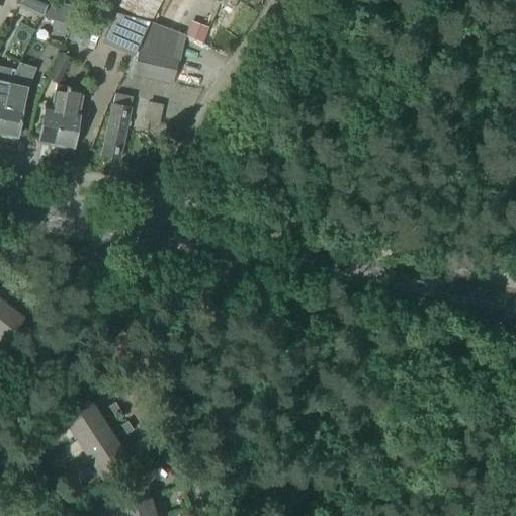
[(20,0),(18,5),(29,10),(41,15),(49,0),(20,0)]
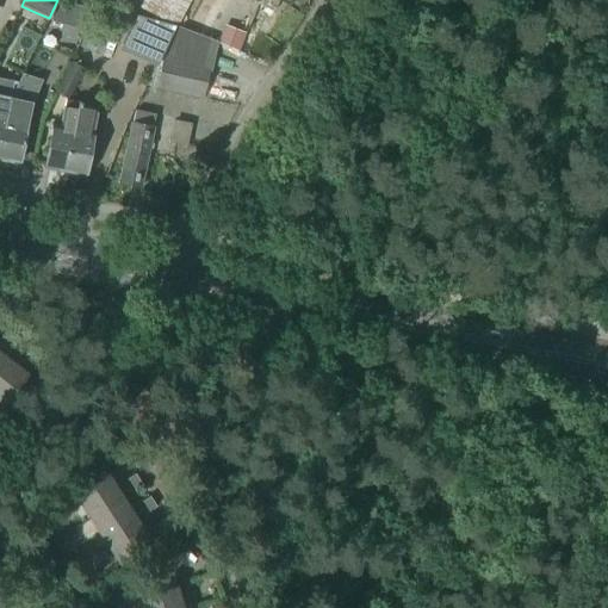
[(97,7),(59,0),(53,19),(86,30),(97,7)]
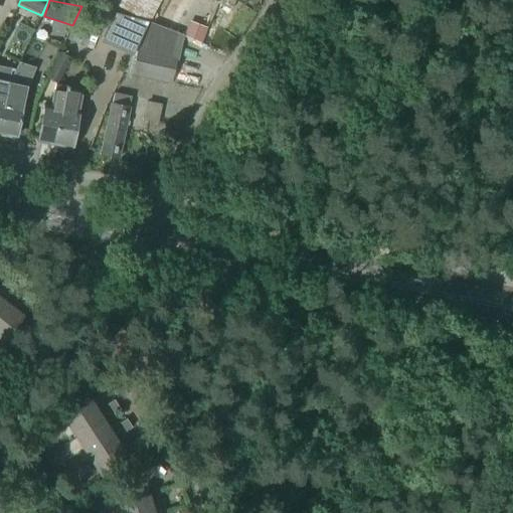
[(150,21),(161,0),(123,0),(121,5),(150,21)]
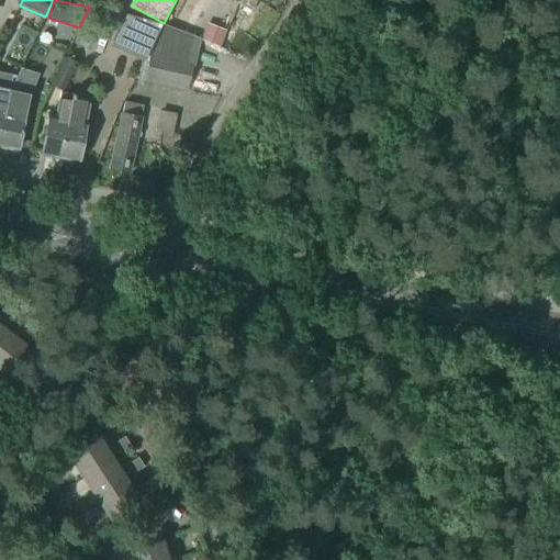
[(198,28),(211,0),(187,0),(178,18),(198,28)]
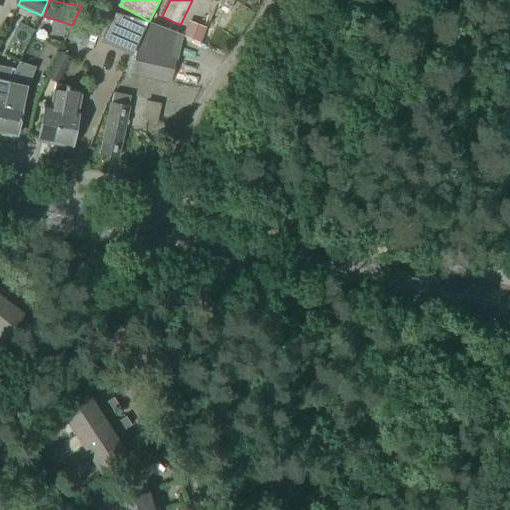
[(220,0),(217,8),(228,15),(235,0),(220,0)]
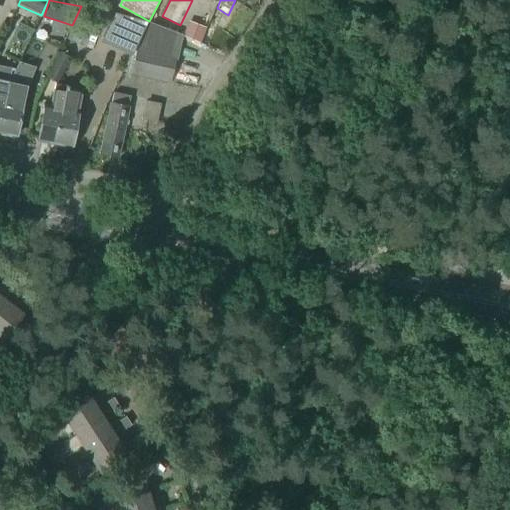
[(135,49),(148,21),(115,12),(103,36),(135,49)]
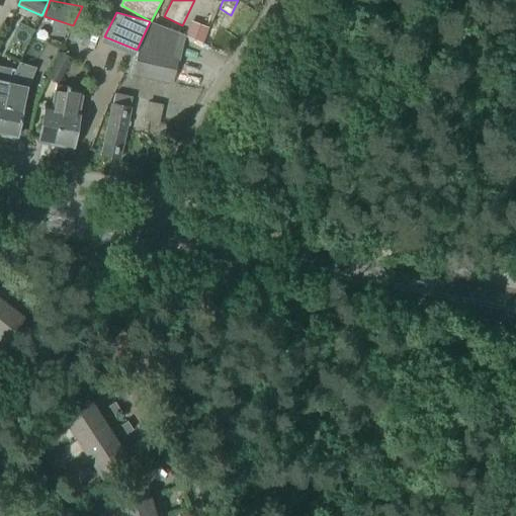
[(204,41),(210,26),(192,19),(187,35),(204,41)]
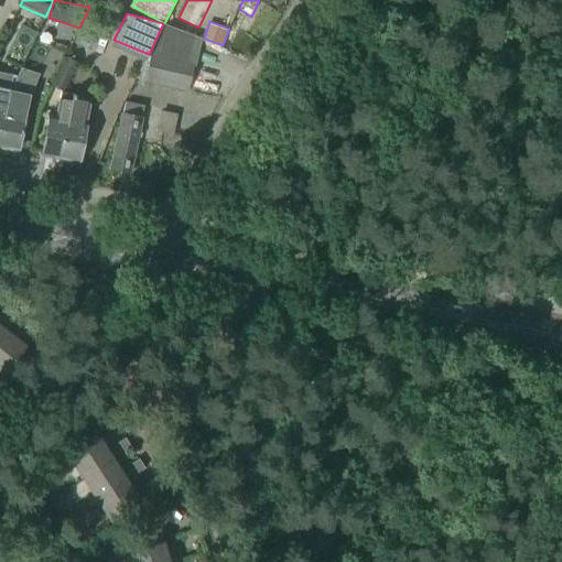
[(190,89),(195,65),(197,65),(204,38),(165,23),(158,40),(152,55),(147,79),(190,89)]
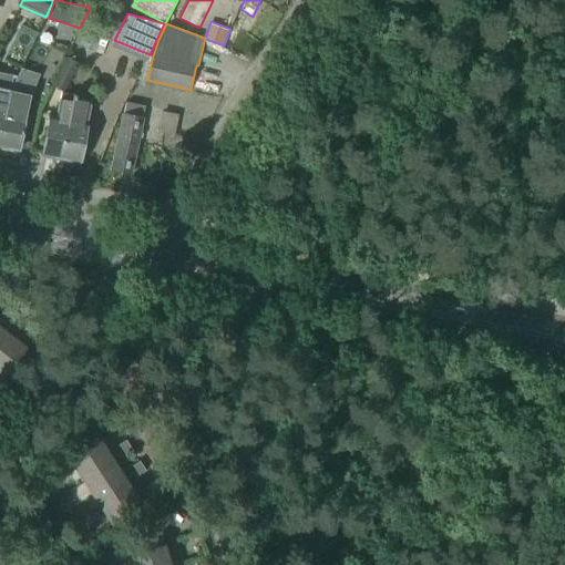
[(65,90),(79,62),(68,57),(53,84),(65,90)]
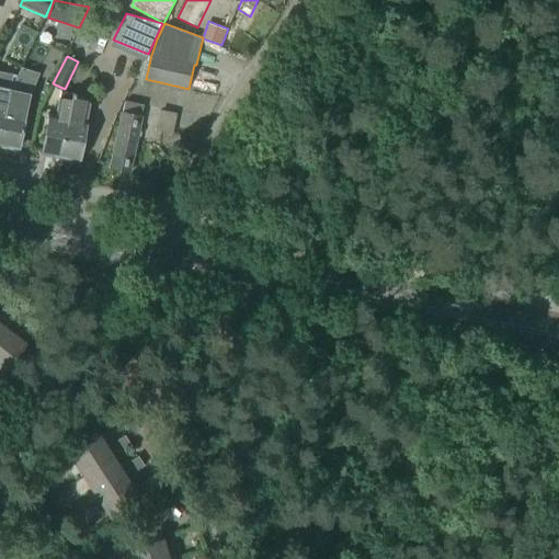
[(0,141),(11,89),(0,86),(0,141)]
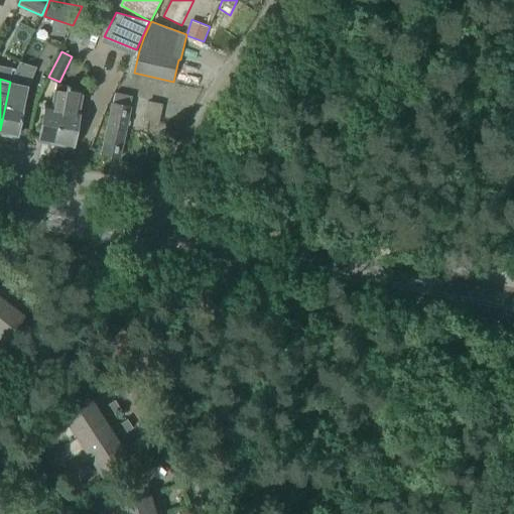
[(0,131),(19,136),(25,105),(29,85),(10,82),(0,130),(0,131)]
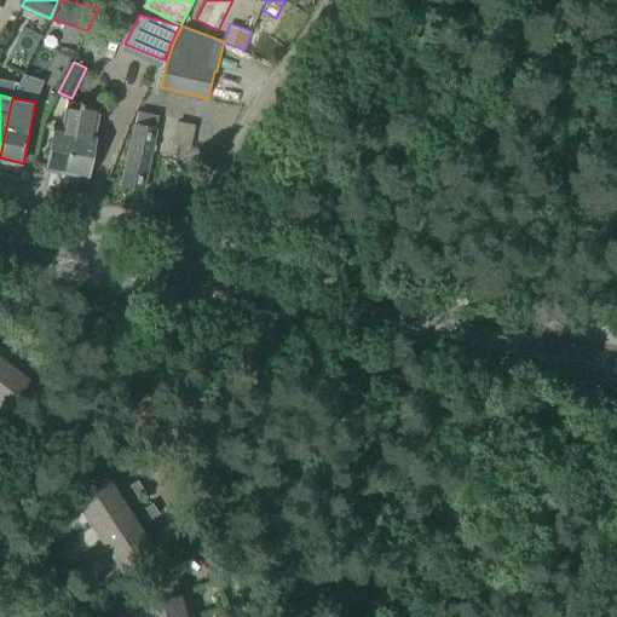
[(67,172),(80,102),(69,101),(63,126),(56,125),(47,168),(67,172)]
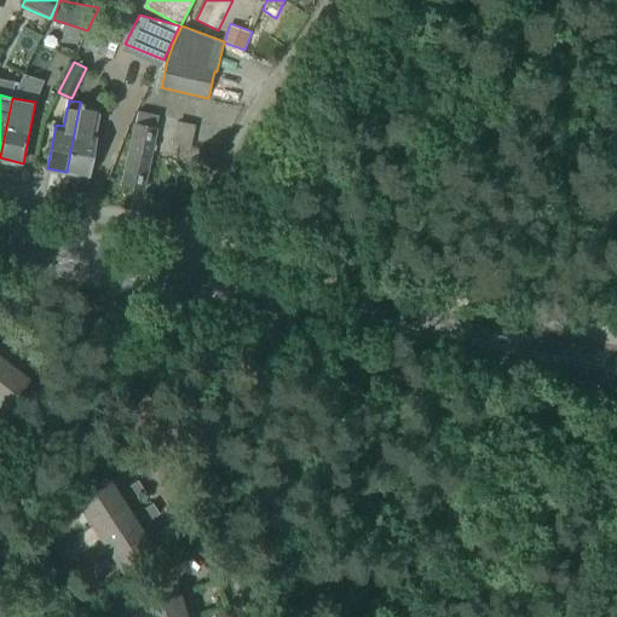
[(102,107),(80,102),(67,172),(90,176),(102,107)]
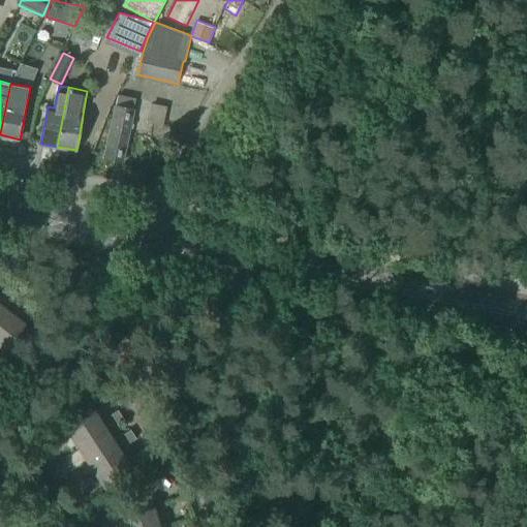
[(134,109),(136,98),(119,94),(117,105),(113,126),(112,126),(105,158),(124,161),(130,130),(130,129),(134,109)]
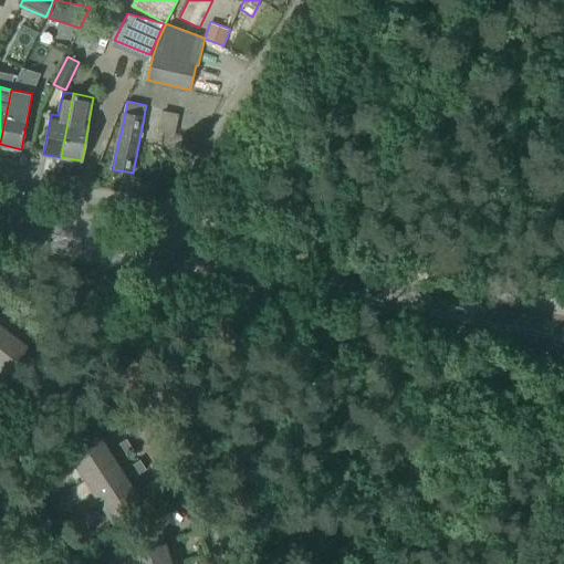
[(11,324),(21,313),(11,306),(2,317),(11,324)]
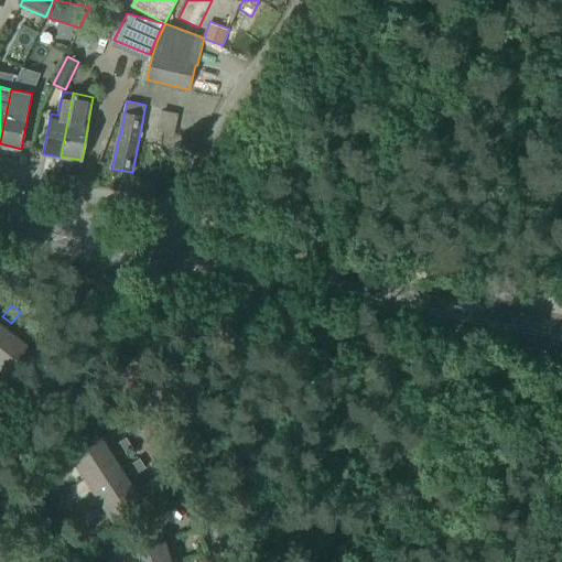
[(31,338),(40,326),(31,320),(22,332),(31,338)]
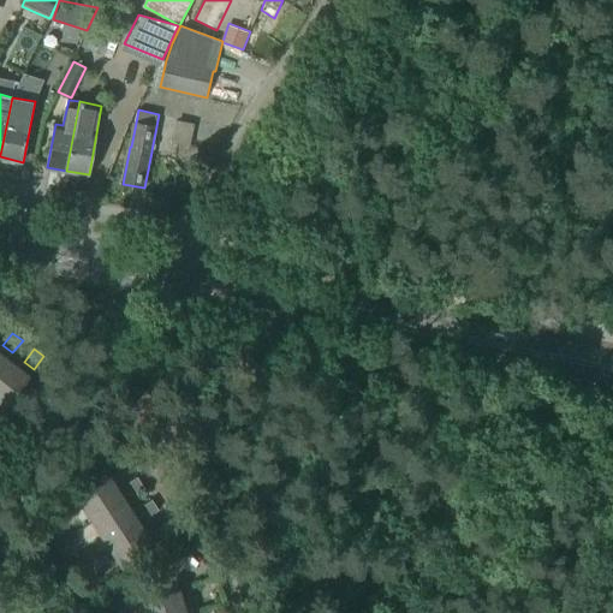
[(0,400),(7,406),(31,375),(9,358),(0,369),(0,400)]
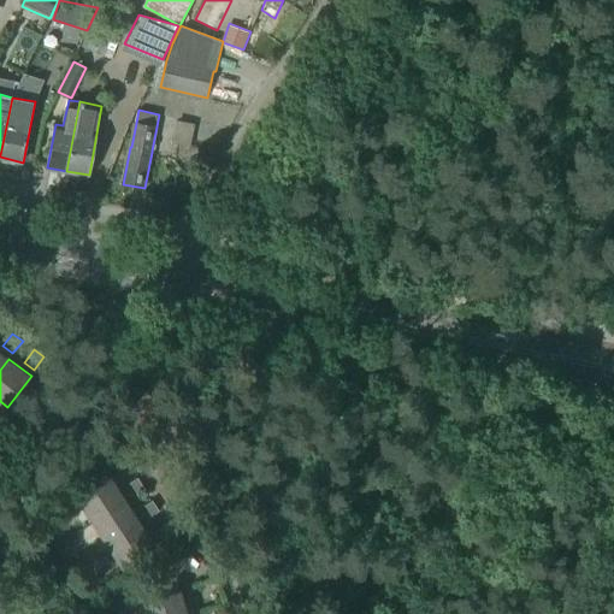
[(93,521),(127,500),(111,477),(77,499),(93,521)]
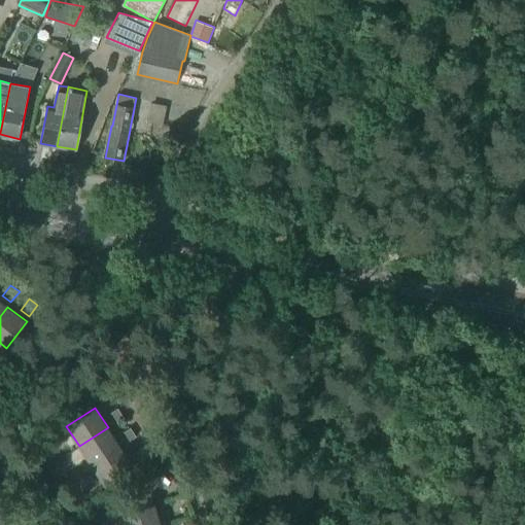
[(113,424),(125,417),(118,408),(107,416),(113,424)]
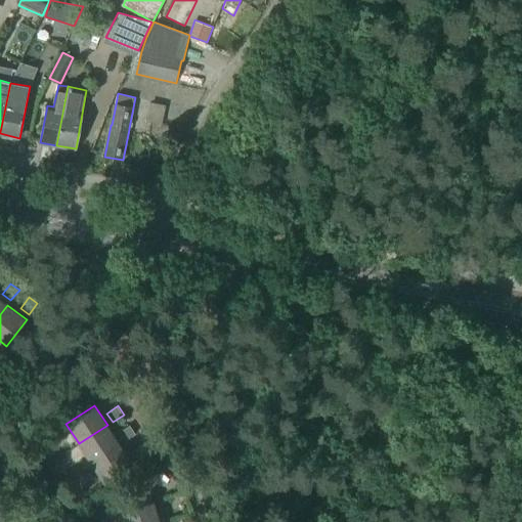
[(92,463),(120,444),(107,425),(79,443),(92,463)]
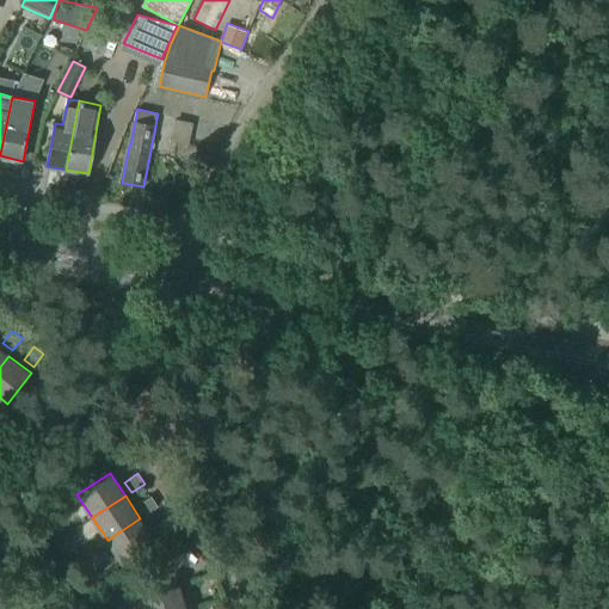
[(146,515),(159,506),(152,496),(139,504),(146,515)]
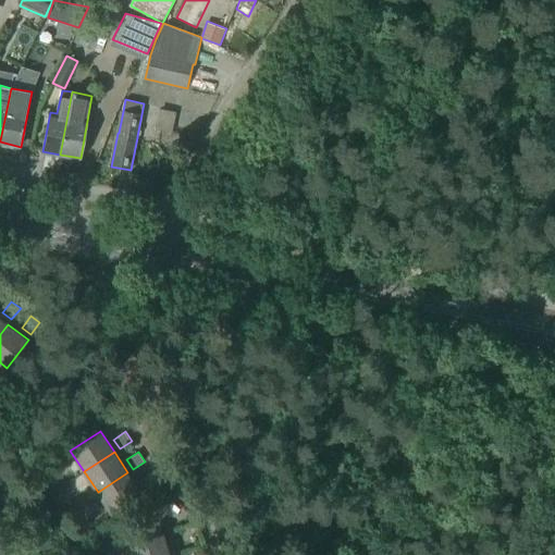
[(112,514),(142,494),(127,472),(98,492),(112,514)]
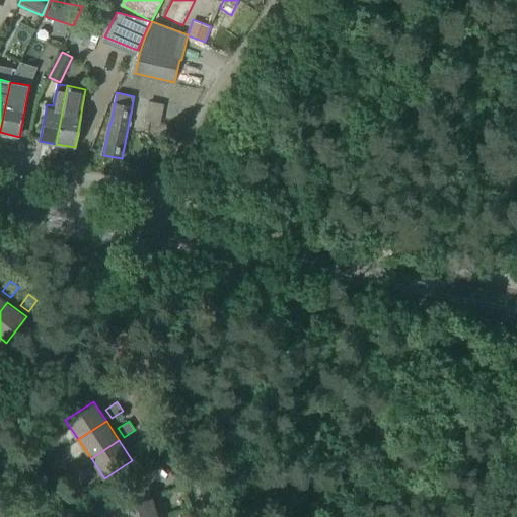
[(136,456),(147,448),(142,440),(131,447),(136,456)]
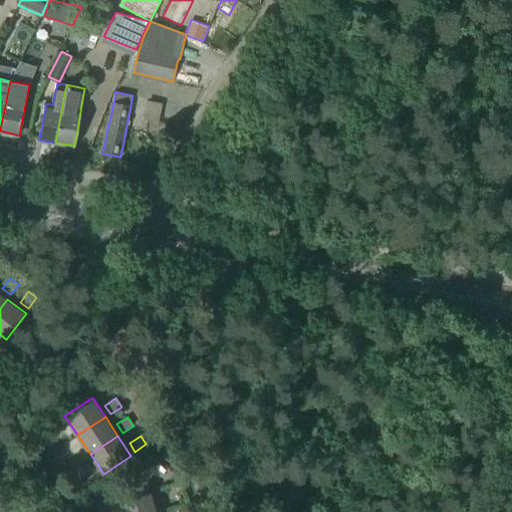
[(53,451),(47,455),(54,466),(60,462),(53,451)]
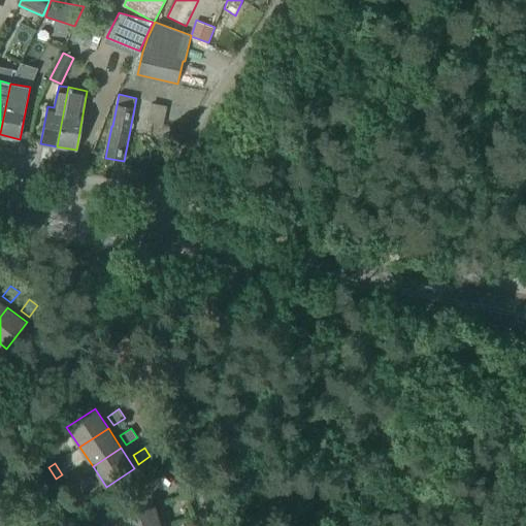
[(125,525),(160,525),(154,505),(122,515),(125,525)]
